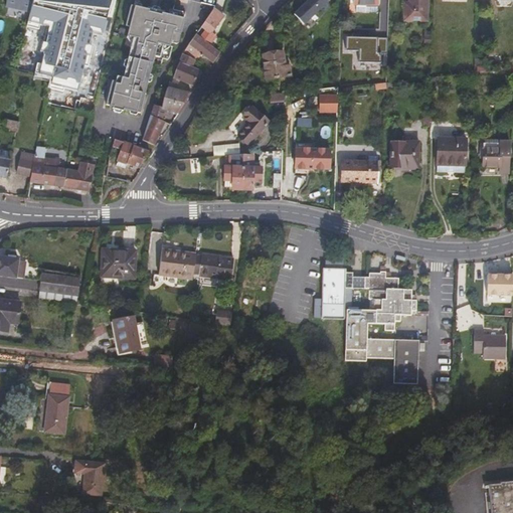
[(7,0),(6,5),(31,11),(33,0),(7,0)]
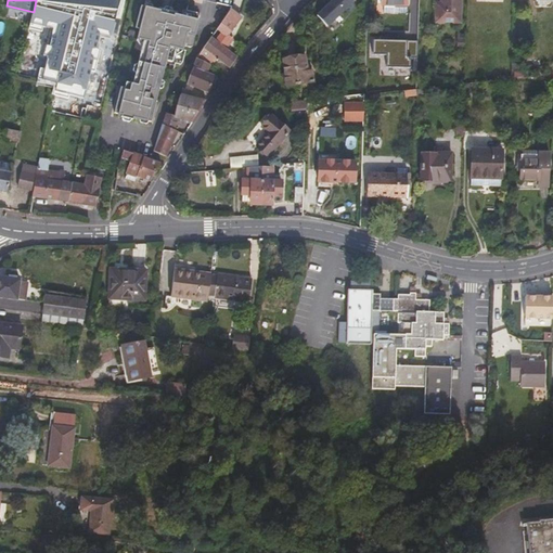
[(36,0),(34,12),(33,15),(58,20),(60,9),(74,12),(77,0),(36,0)]
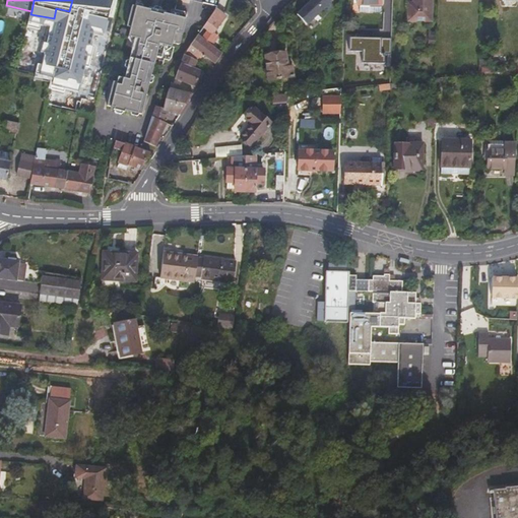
[(310,25),(331,0),(312,0),(299,16),(310,25)]
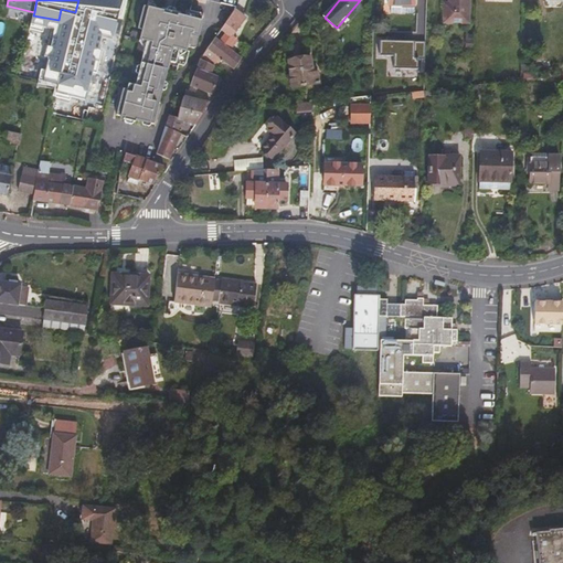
[(466,24),(466,0),(448,0),(448,8),(442,8),(441,23),(466,24)]
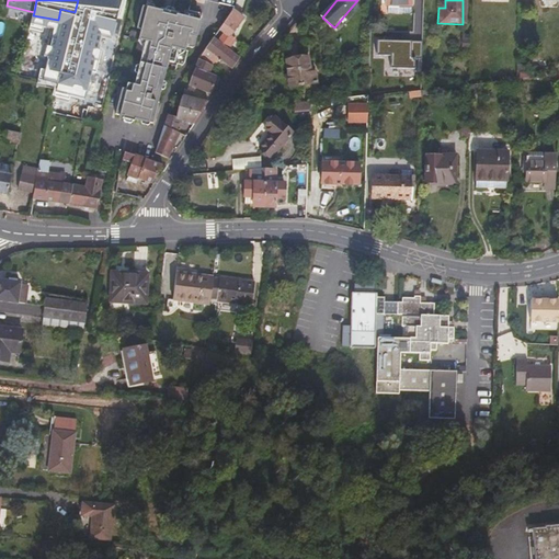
[(124,117),(135,120),(163,9),(146,6),(140,26),(147,29),(144,38),(151,41),(139,84),(134,83),(132,89),(124,88),(117,113),(125,115),(124,117)]
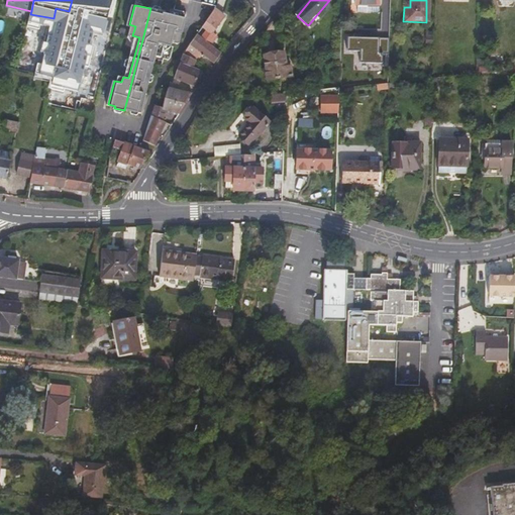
[(227,12),(216,5),(203,25),(211,30),(214,32),(227,12)]
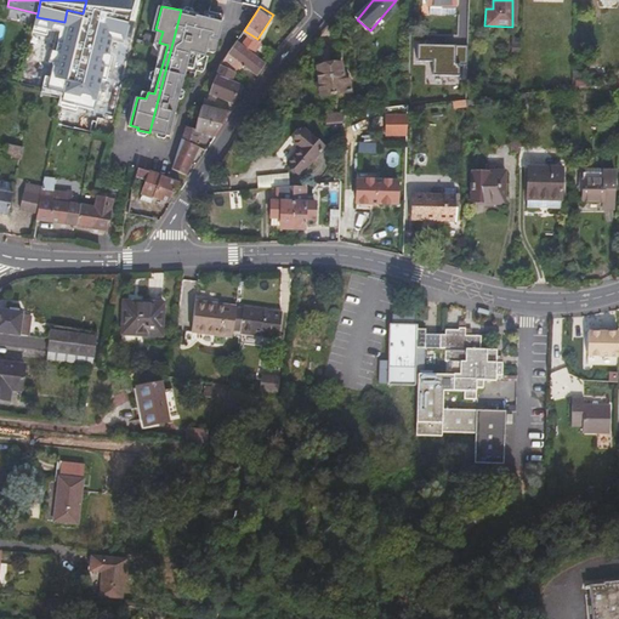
[(458,18),(458,7),(431,6),(431,17),(458,18)]
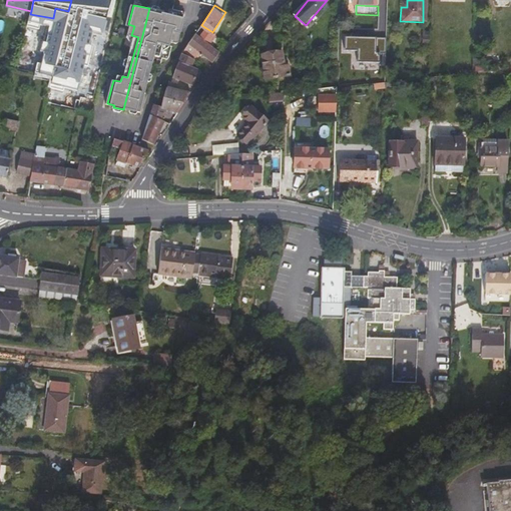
[(216,34),(212,32),(209,30),(203,39),(196,34),(189,44),(200,53),(212,61),(220,50),(210,44),(209,43),(216,34)]
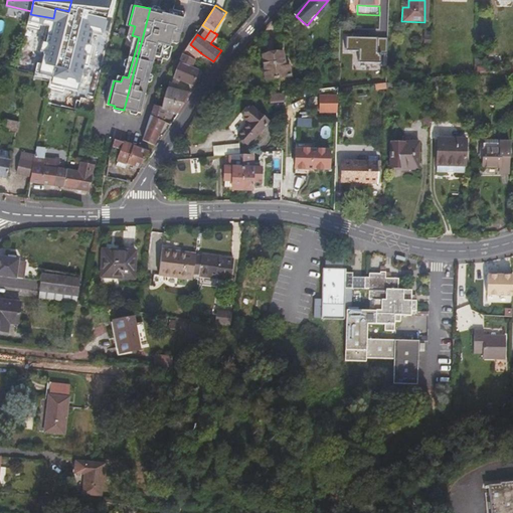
[(388,36),(347,34),(346,48),(359,49),(359,60),(381,60),(381,51),(388,51),(388,36)]
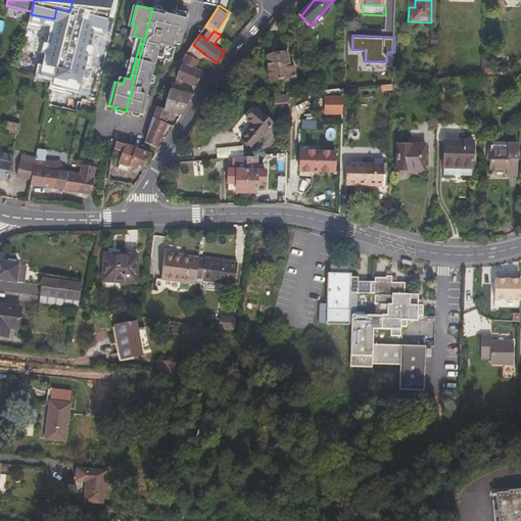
[(85,92),(96,43),(85,41),(84,46),(73,44),(68,61),(66,60),(60,86),(85,92)]
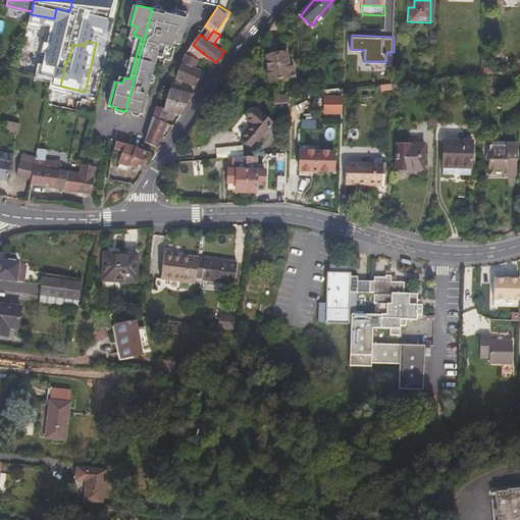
[(98,44),(96,43),(85,92),(87,92),(98,44)]
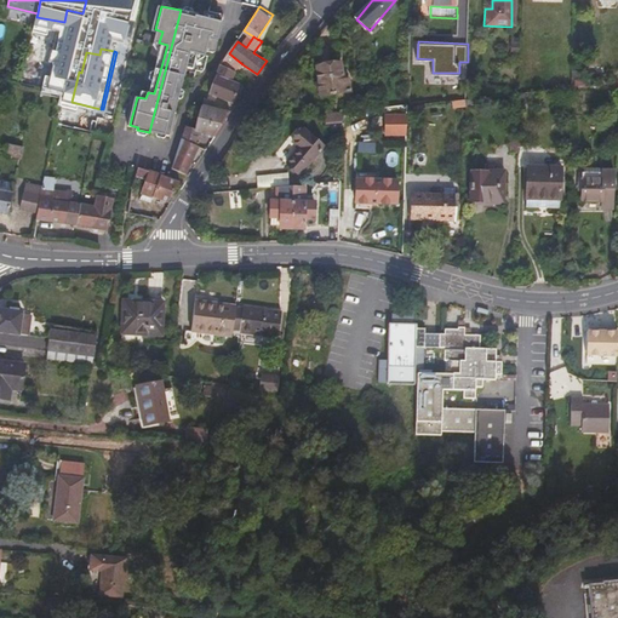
[(242,64),(229,53),(222,64),(236,72),(242,64)]
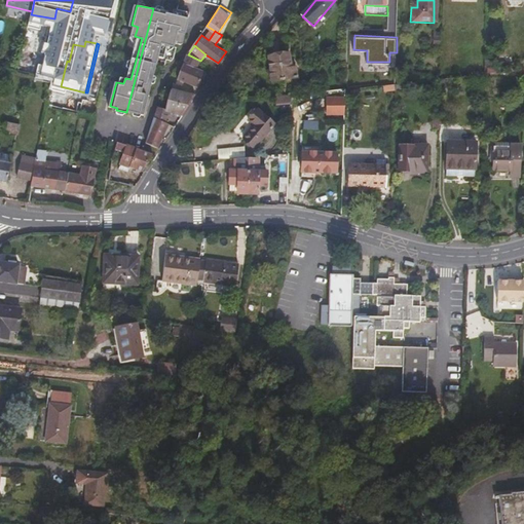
[(292,65),(290,51),(270,53),(273,78),(285,76),(285,78),(293,77),(293,75),(298,74),(296,64),(292,65)]
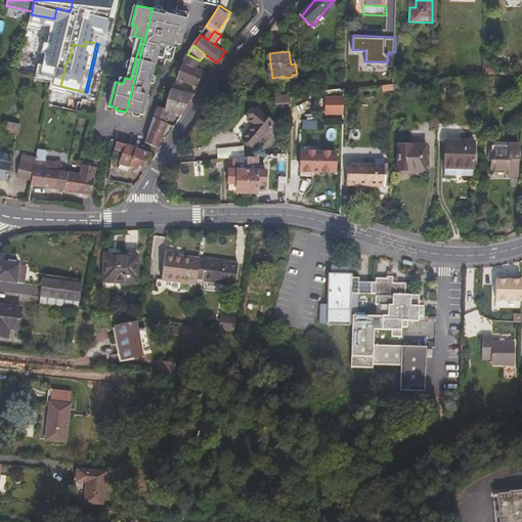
[(200,60),(187,54),(178,80),(198,86),(204,70),(198,68),(200,60)]
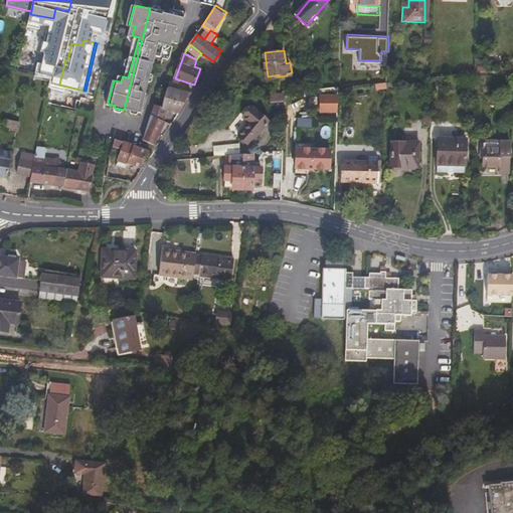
[(179,113),(193,94),(176,88),(171,87),(163,109),(164,110),(179,113)]
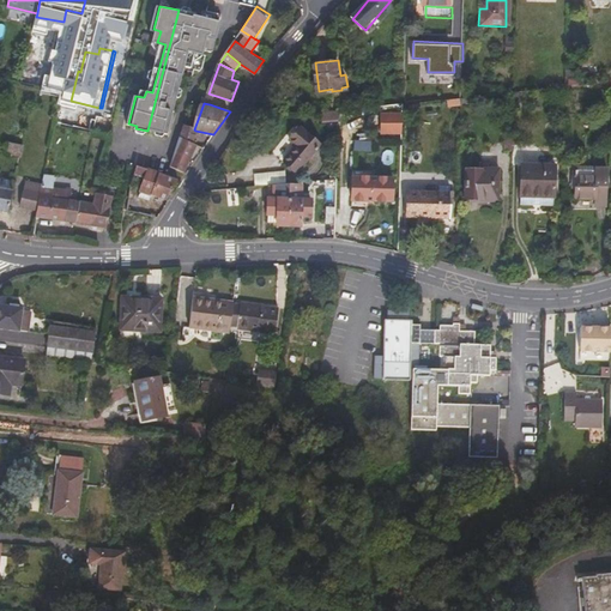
[(325,119),(342,119),(340,108),(325,108),(325,119)]
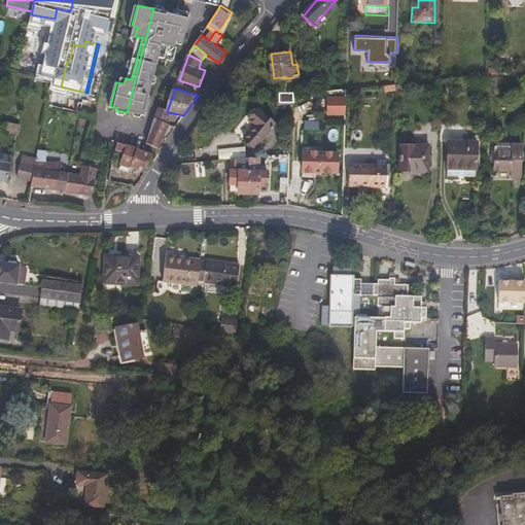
[(348,112),(348,94),(328,94),(329,113),(348,112)]
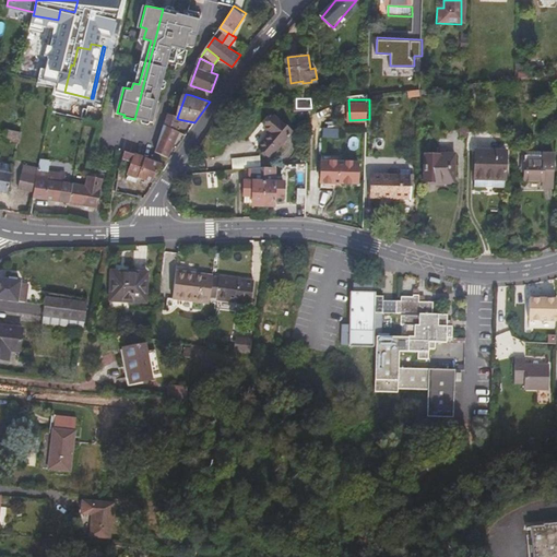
[(174,130),(178,119),(177,118),(167,116),(164,127),(174,130)]
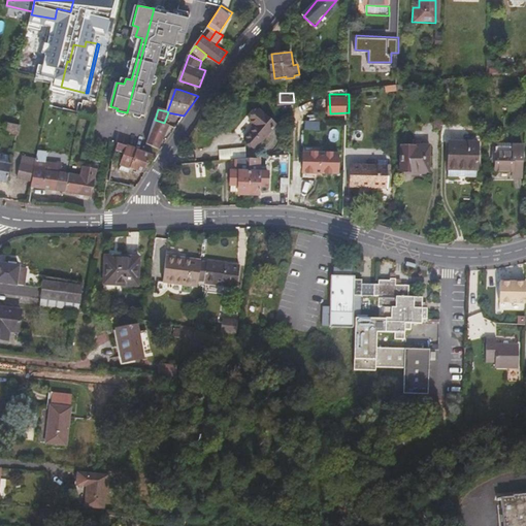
[(259,149),(278,123),(260,109),(252,121),(258,125),(249,139),(259,149)]
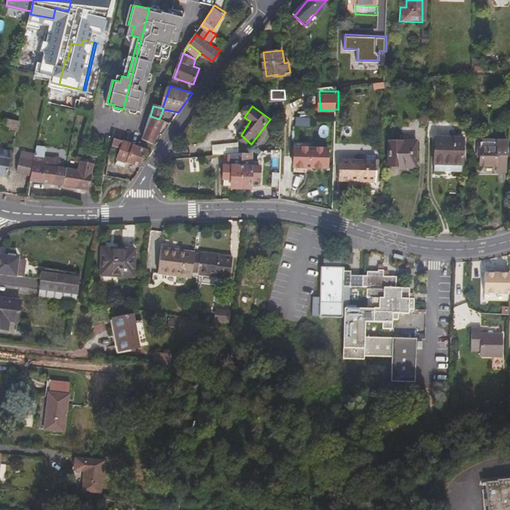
[(140,139),(153,143),(169,122),(159,119),(150,116),(140,139)]
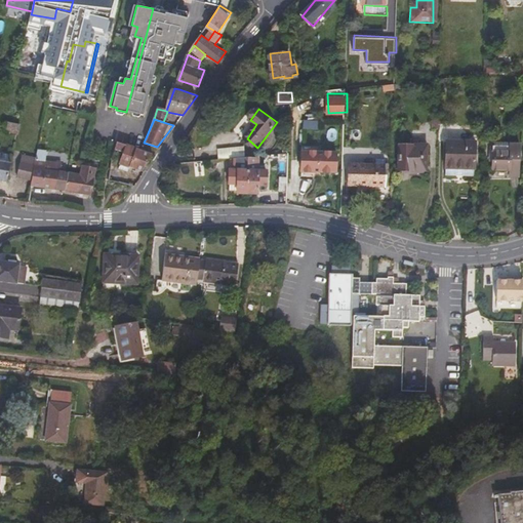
[(23,129),(24,122),(14,120),(12,127),(23,129)]
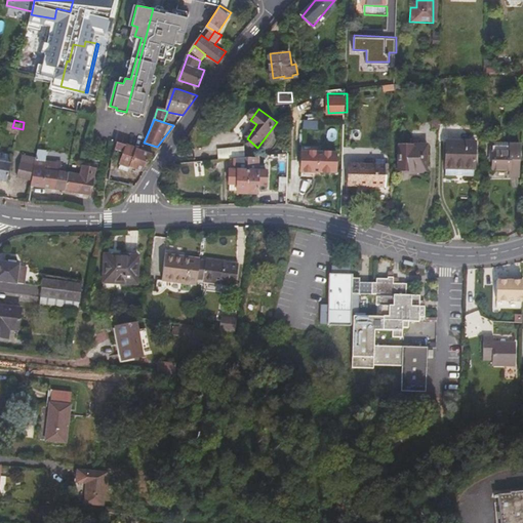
[(64,123),(47,120),(46,126),(63,129),(64,123)]
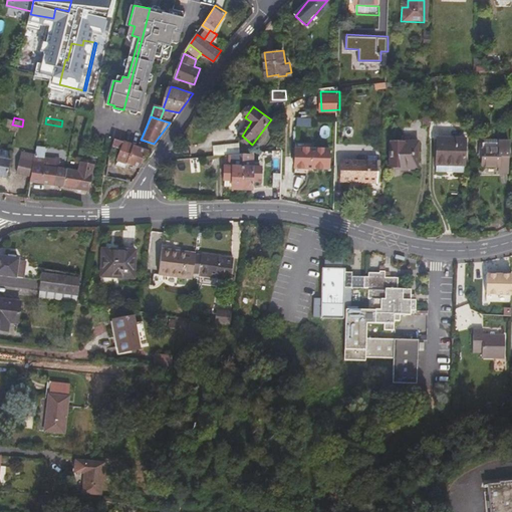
[(510,170),(511,137),(502,137),(502,140),(484,140),(484,163),(501,163),(501,170),(510,170)]
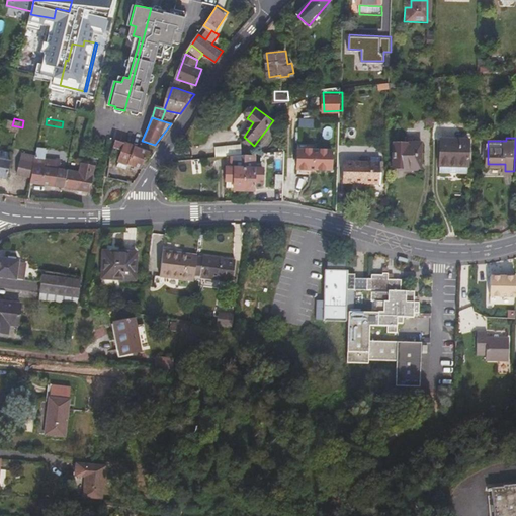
[(116,140),(113,150),(122,152),(125,143),(116,140)]
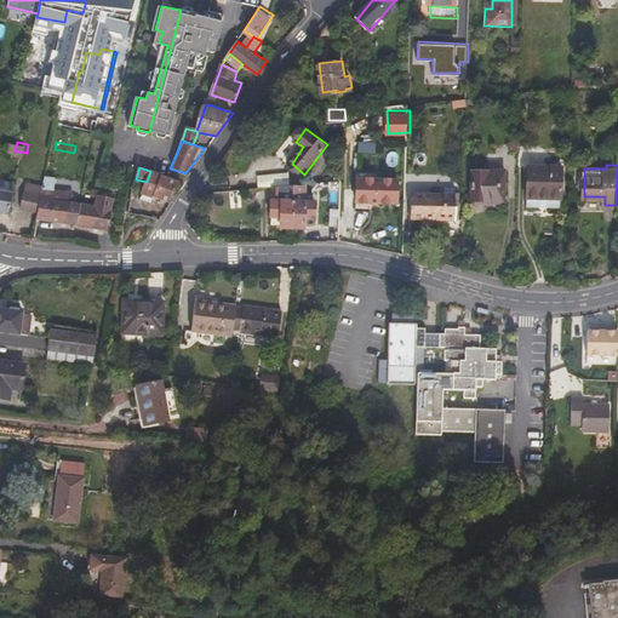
[(156,198),(172,202),(186,182),(150,171),(147,182),(144,193),(156,198)]
